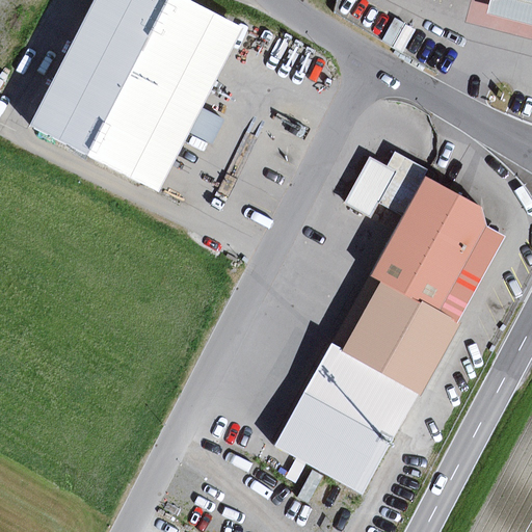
[(244,28),(190,0),(96,0),(72,45),(28,127),(156,194),(201,110),(244,28)]
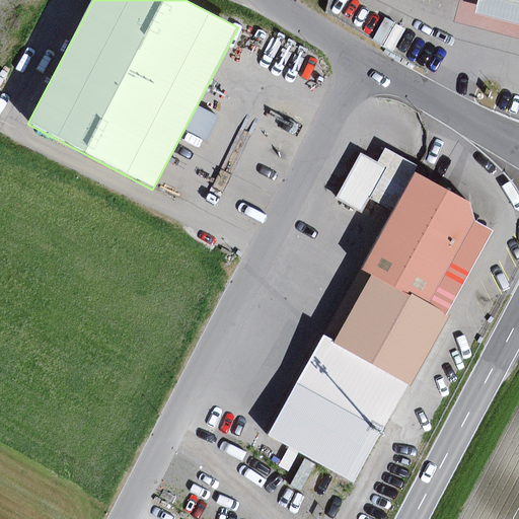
[(518,0),(487,0),(483,17),(518,25),(518,0)]
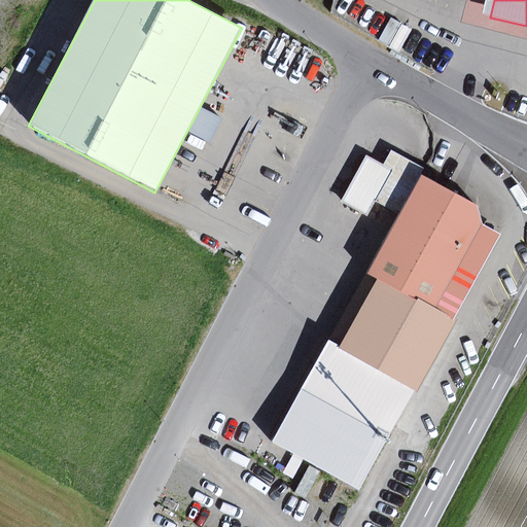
[(225,119),(203,108),(190,132),(213,143),(225,119)]
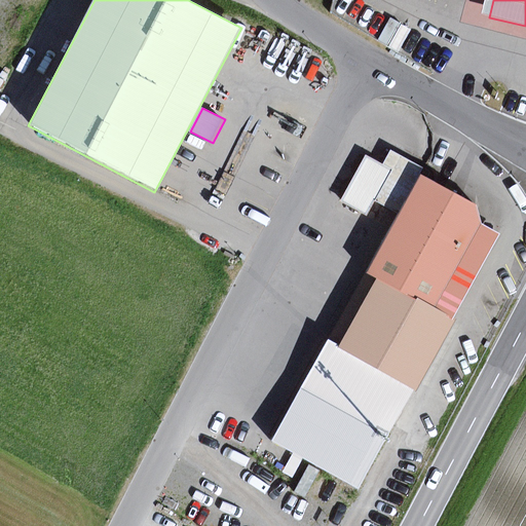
[(393,170),(375,201),(399,215),(421,174),(424,170),(391,151),(384,164),(393,170)]
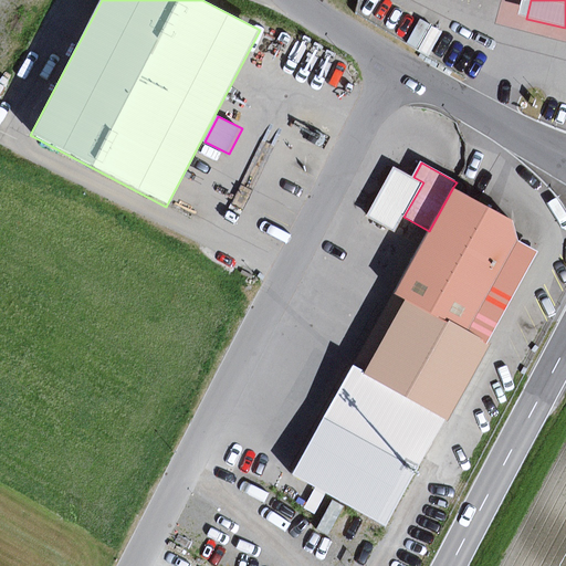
[(423,182),(413,177),(394,167),(367,216),(396,232),(404,217),(423,182)]
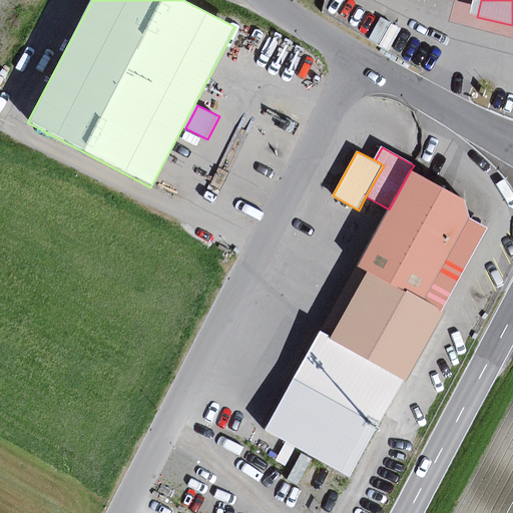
[(465,199),(411,169),(389,209),(359,263),(371,271),(425,301),(471,218),(465,199)]
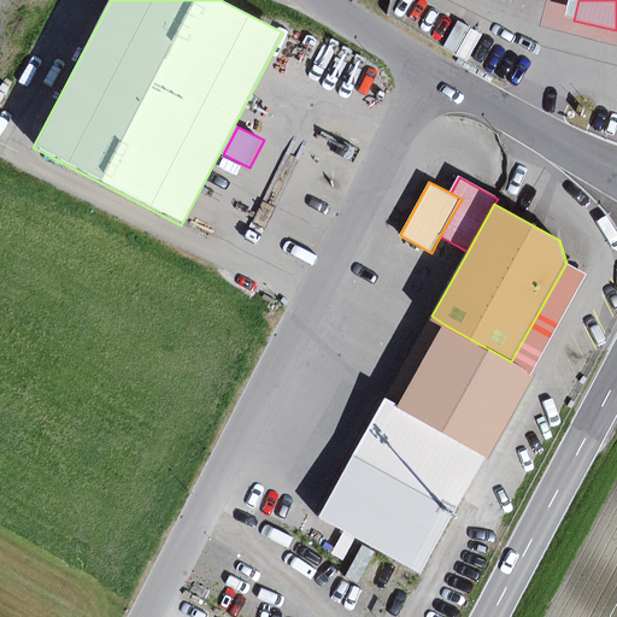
[(587,275),(566,263),(511,362),(532,374),(587,275)]
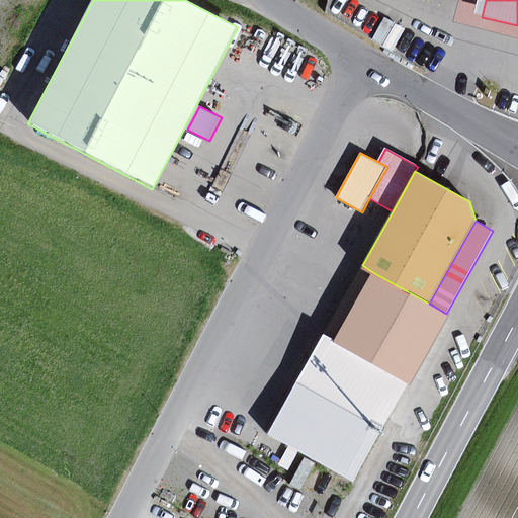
[(429,304),(374,273),(336,341),(410,382),(411,384),(450,316),(446,314),(429,304)]
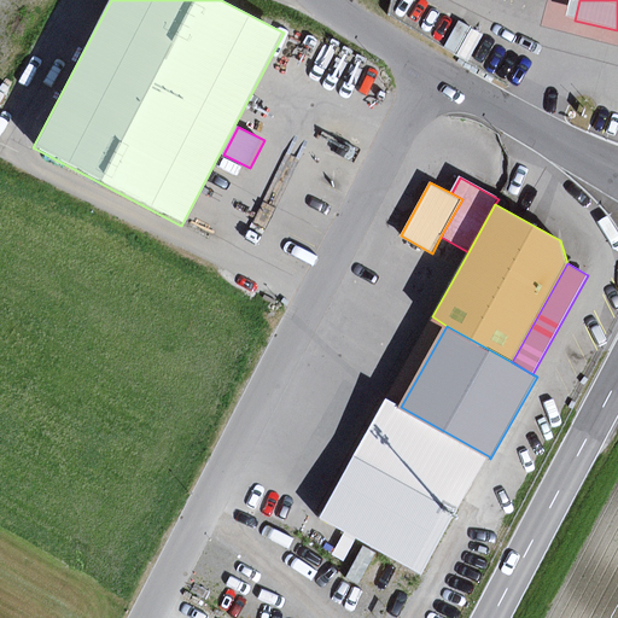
[(424,575),(489,456),(401,407),(389,402),(324,519),(424,575)]
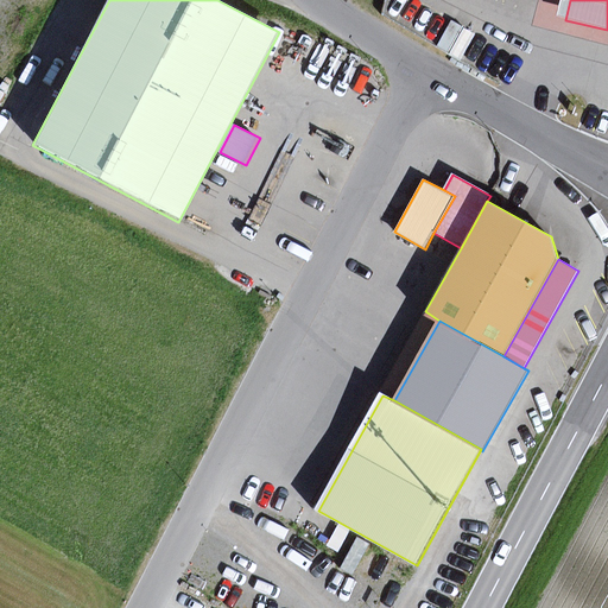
All buildings are outlined.
